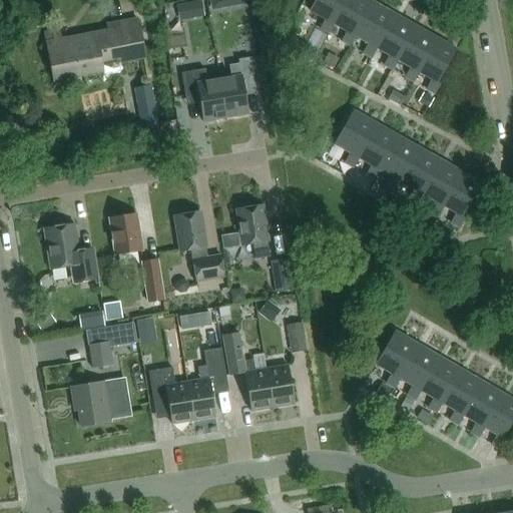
[(315,0),(309,10),(326,19),(320,29),(330,34),(335,25),(332,24),(345,0),(315,0)]
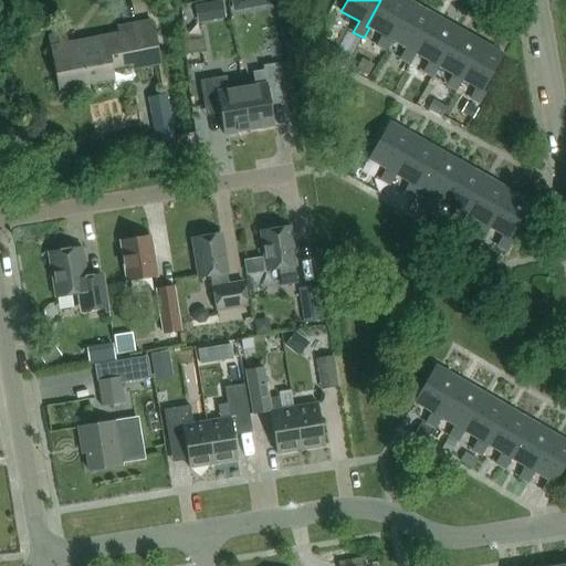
[(407,0),(380,0),(366,27),(369,28),(383,35),(377,45),(387,51),(392,41),(389,40),(411,2),(407,0)]
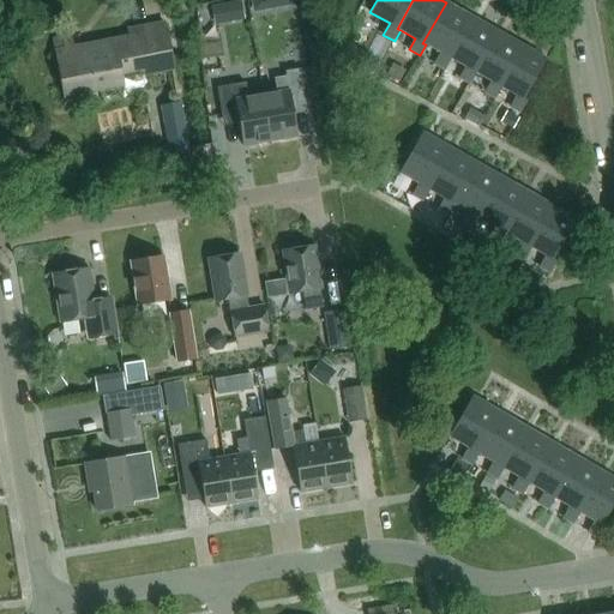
[(241,1),(224,5),(228,23),(230,23),(245,20),(241,1)]
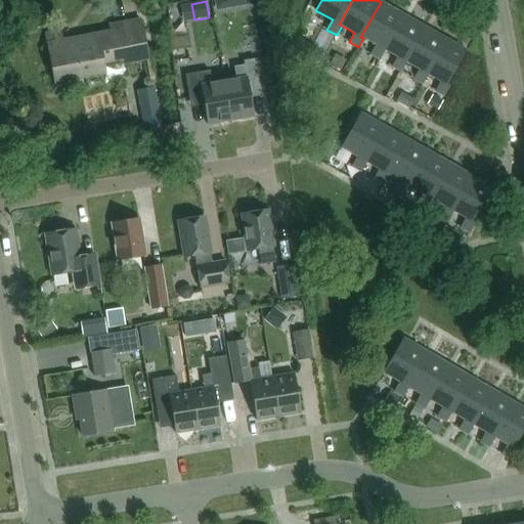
[(360,37),(363,38),(376,45),(370,54),(380,59),(385,50),(383,48),(402,14),(381,2),(360,37)]
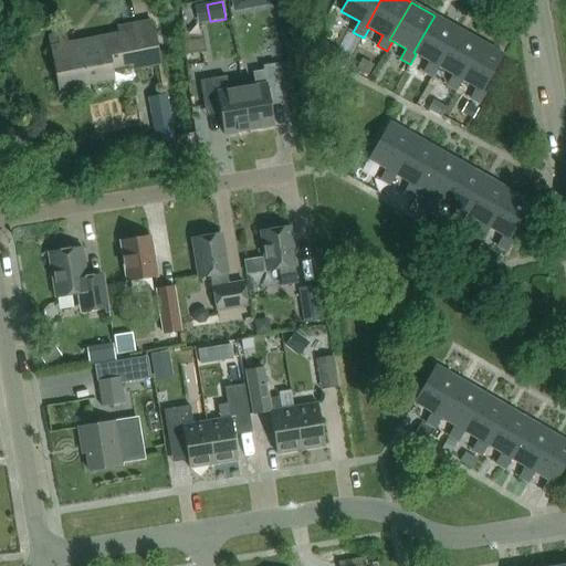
[(413,52),(416,54),(429,62),(423,72),(433,77),(439,67),(437,66),(458,29),(435,16),(413,52)]
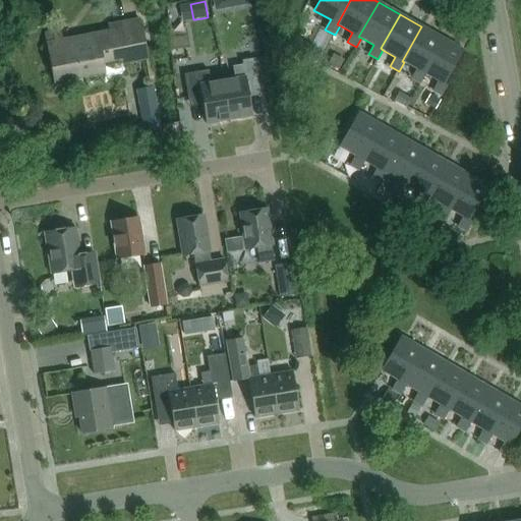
[(122,61),(145,57),(137,18),(115,22),(116,31),(63,41),(60,27),(54,29),(57,42),(50,44),(58,83),(72,81),(71,76),(103,70),(102,62),(122,58),(122,61)]
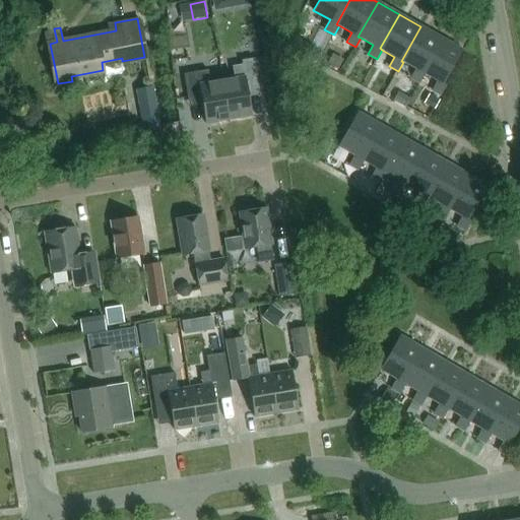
[(401,61),(403,62),(415,69),(410,78),(419,83),(425,74),(423,73),(442,39),(420,26),(401,61)]
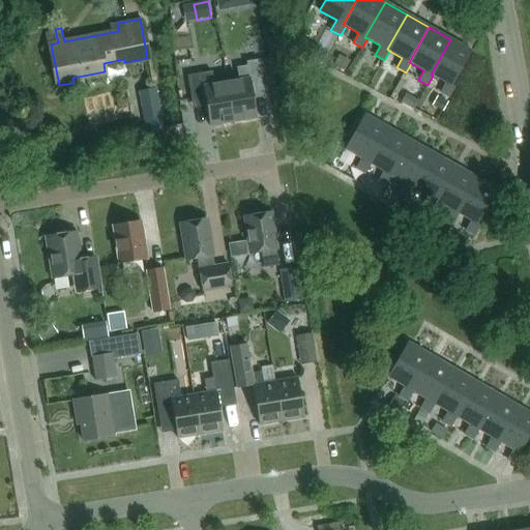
[(298,37),(293,48),(305,54),(311,43),(298,37)]
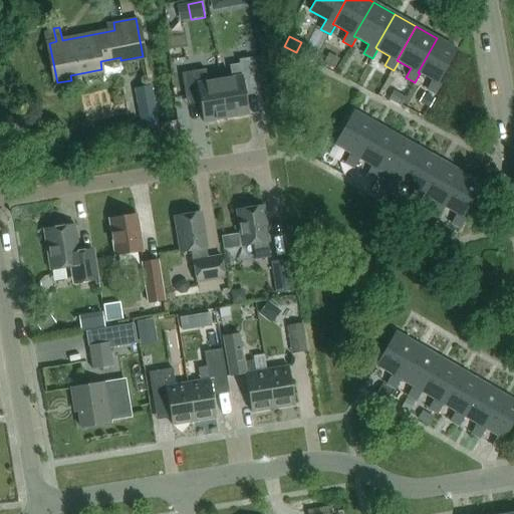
[(418,72),(420,73),(432,80),(427,88),(437,94),(442,84),(440,82),(458,50),(437,38),(418,72)]
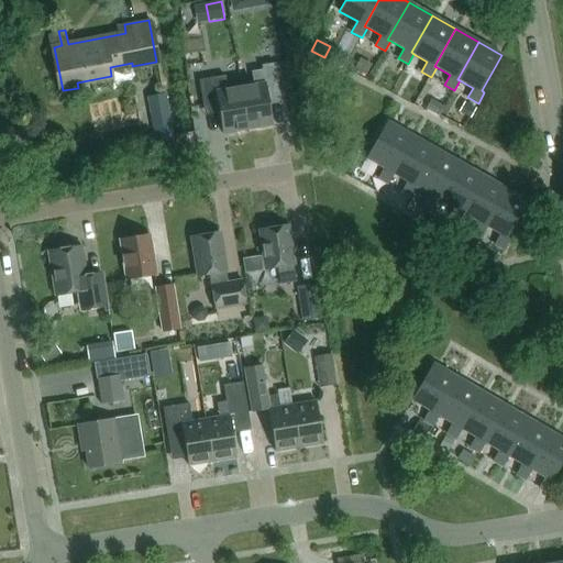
[(337,54),(332,63),(343,67),(346,59),(337,54)]
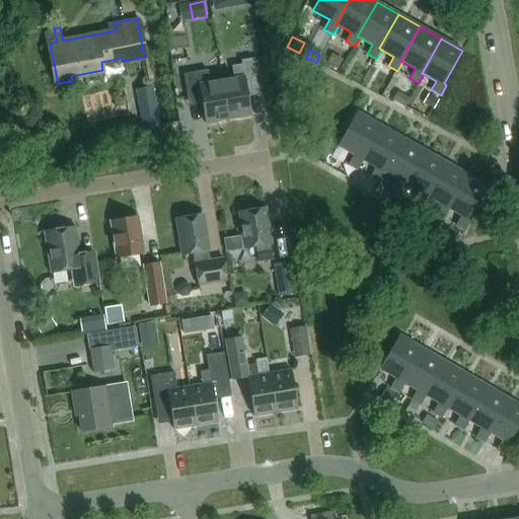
[(331,57),(327,63),(339,69),(342,63),(331,57)]
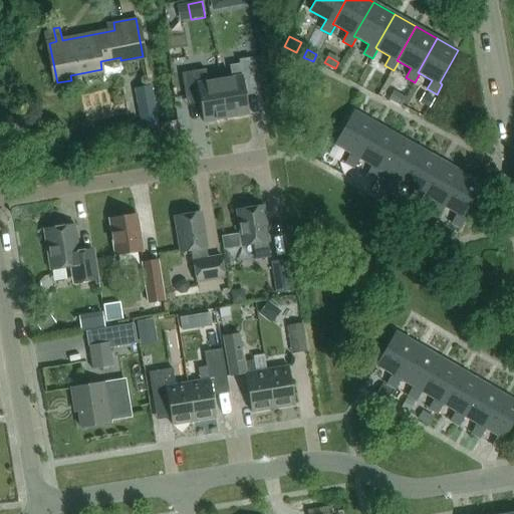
[(220,79),(227,117),(249,113),(244,87),(256,84),(252,57),(239,59),(240,63),(230,65),(232,77),(220,79)]
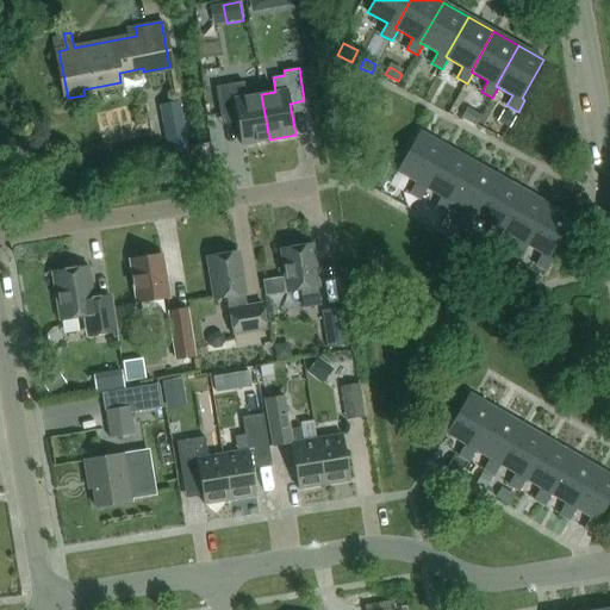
[(269,139),(261,94),(236,99),(234,83),(217,86),(222,114),(237,112),(242,144),(269,139)]
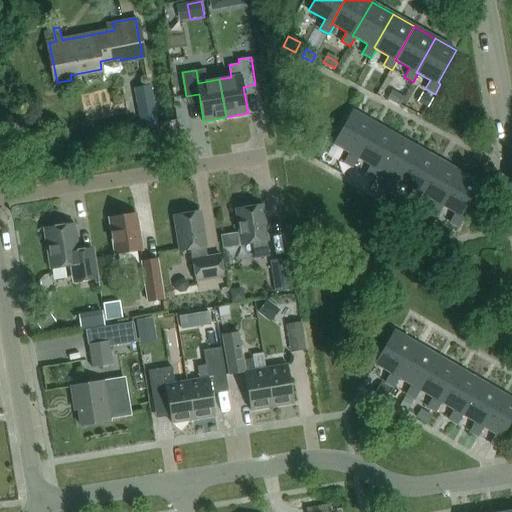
[(134,90),(141,129),(158,126),(153,98),(151,87),(134,90)]
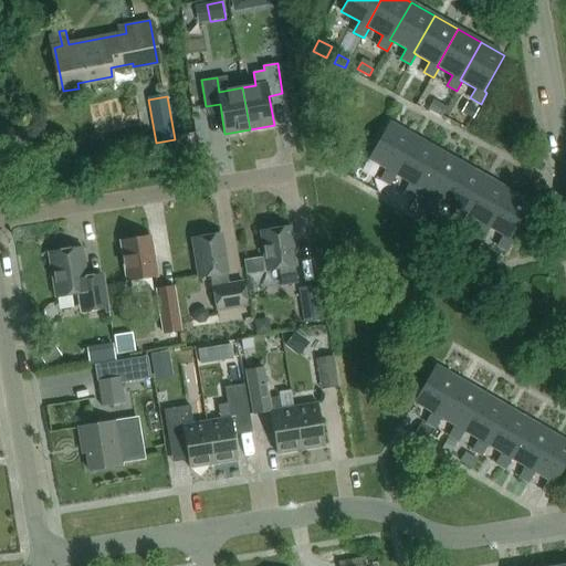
[(435,100),(429,109),(441,116),(446,106),(435,100)]
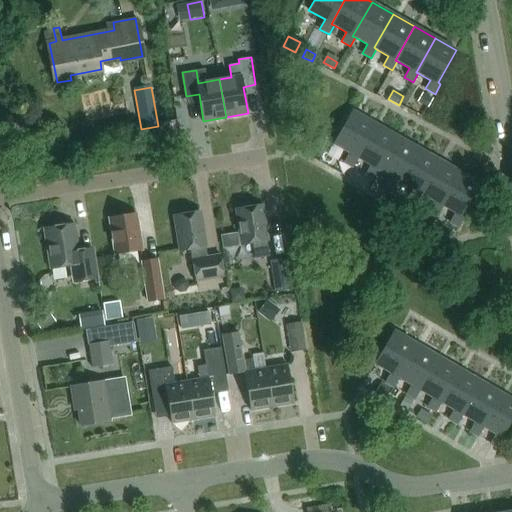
[(423,93),(418,101),(428,108),(433,99),(423,93)]
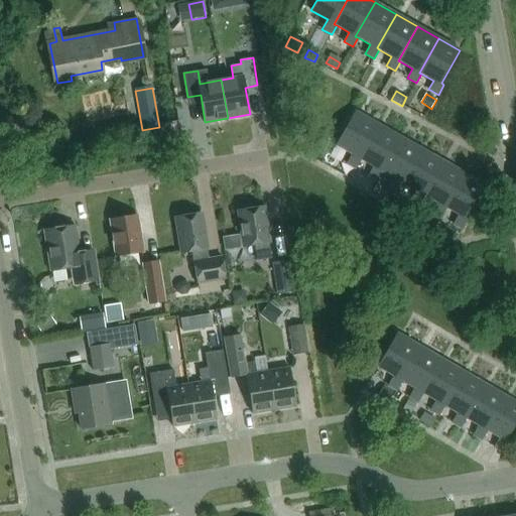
[(356,110),(337,144),(353,154),(348,163),(356,168),(362,158),(359,157),(378,123),(356,110)]
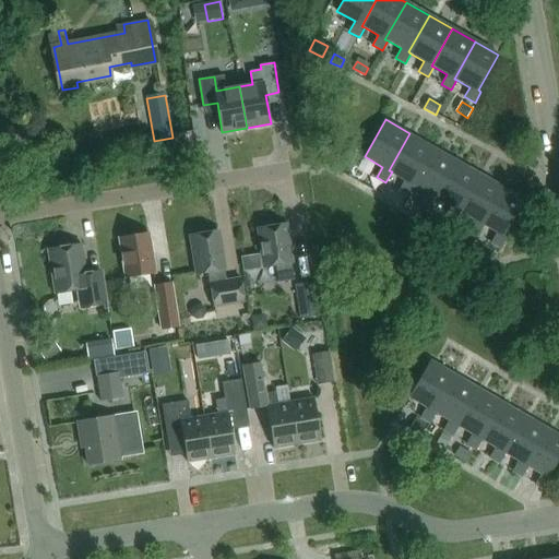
[(409,133),(389,170),(392,171),(405,179),(399,190),(408,195),(415,186),(412,183),(432,146),(409,133)]
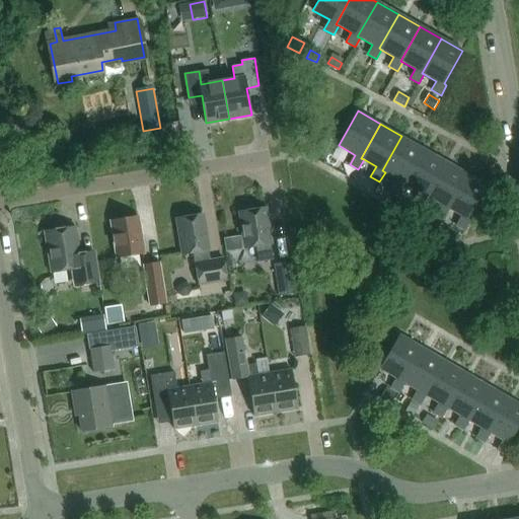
[(382,170),(385,172),(397,179),(391,190),(400,195),(405,184),(402,182),(423,148),(401,136),(382,170)]
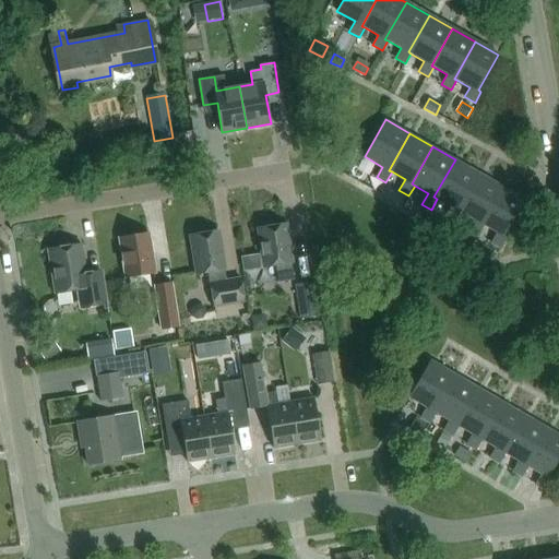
[(433,197),(437,199),(451,206),(445,217),(454,222),(461,212),(458,210),(478,173),(455,159),(433,197)]
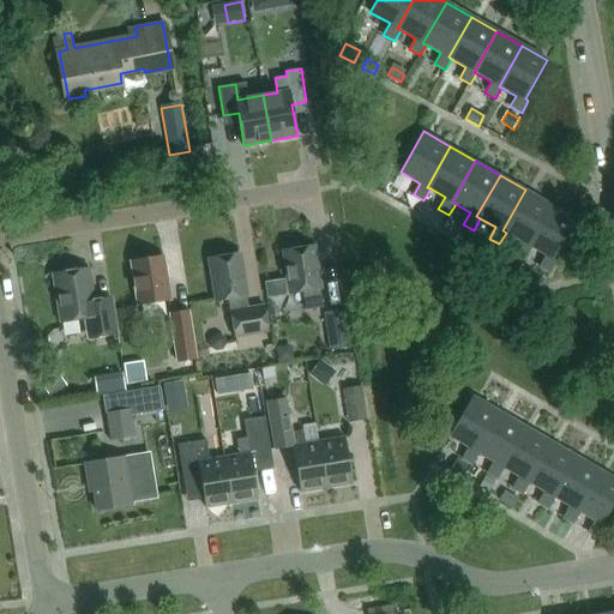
[(503,230),(506,233),(521,241),(515,253),(525,259),(531,247),(528,245),(552,204),(525,190),(503,230)]
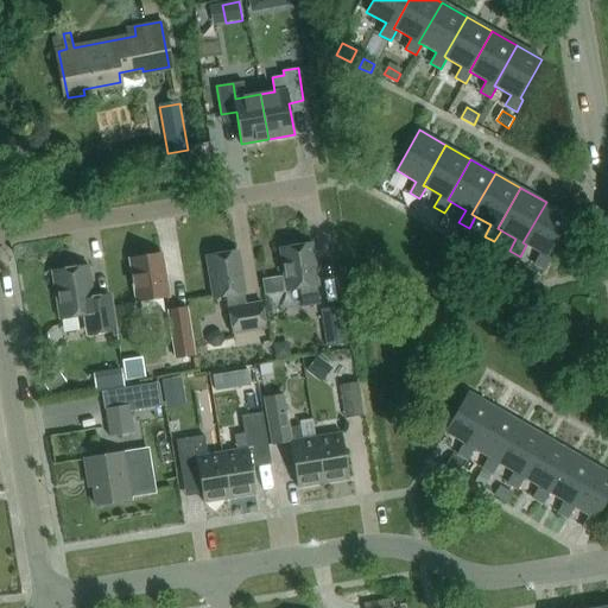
[(523,242),(526,245),(542,253),(534,265),(545,271),(552,259),(549,257),(571,216),(546,202),(523,242)]
